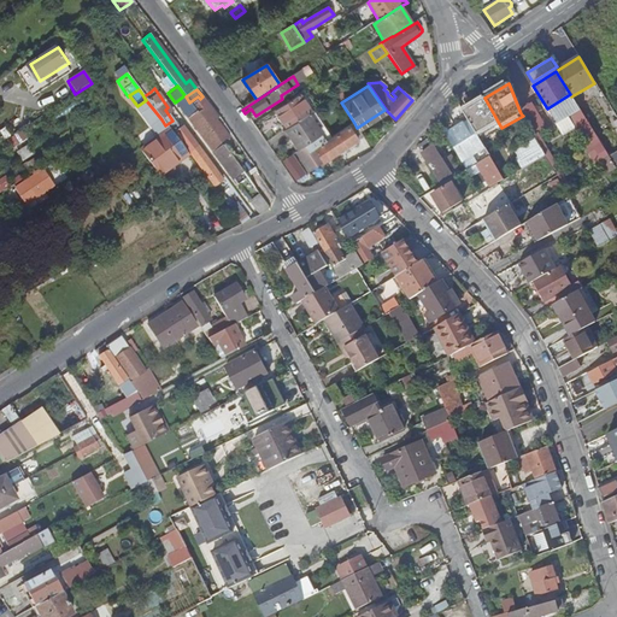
[(311,113),(301,99),(306,97),(304,94),(276,112),(288,130),(311,113)]
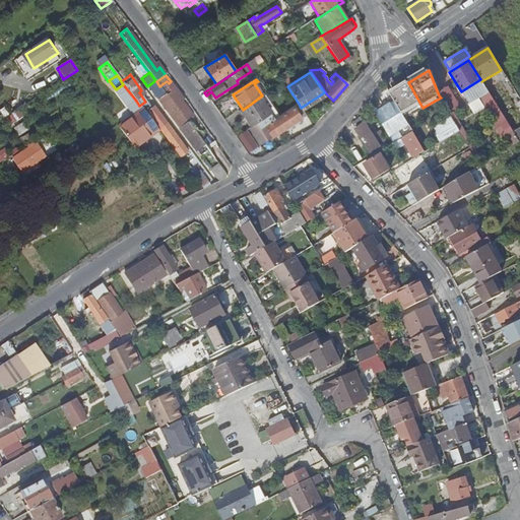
[(513,146),(519,142),(513,133),(480,79),(461,91),(469,105),(479,99),(495,123),(499,121),(513,146)]
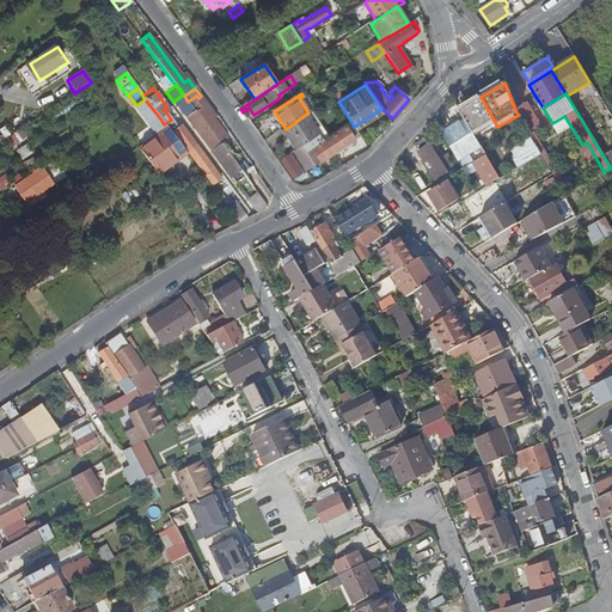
[(479,142),(500,129),(497,127),(481,97),(459,110),(465,120),(479,142)]
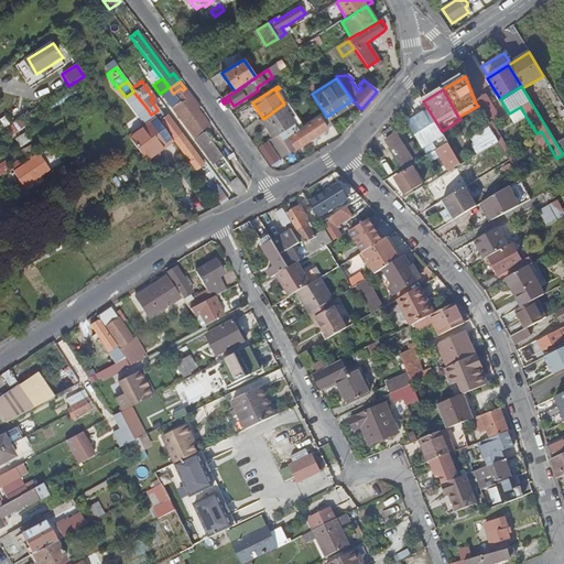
[(148,109),(133,91),(126,97),(123,99),(137,117),(148,109)]
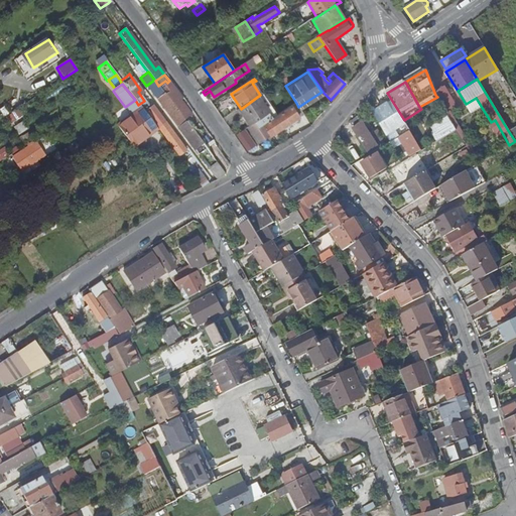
[(183,99),(177,91),(176,89),(166,96),(185,122),(192,117),(180,102),(183,100),(183,99)]
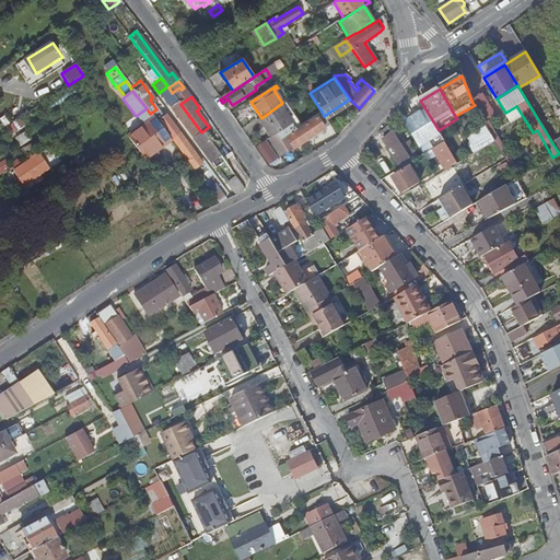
[(497,117),(485,96),(473,103),(475,105),(487,126),(468,137),(473,146),(470,146),(475,153),(496,141),(517,178),(521,175),(489,123),(497,117)]
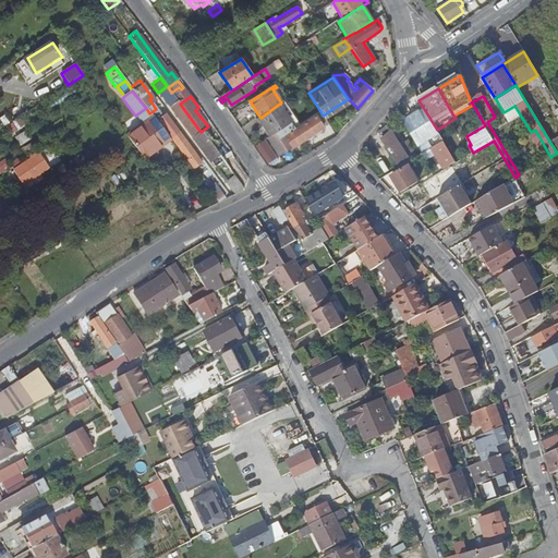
[(223,161),(201,132),(180,104),(174,97),(167,102),(190,133),(189,134),(207,158),(209,157),(216,167),(223,161)]
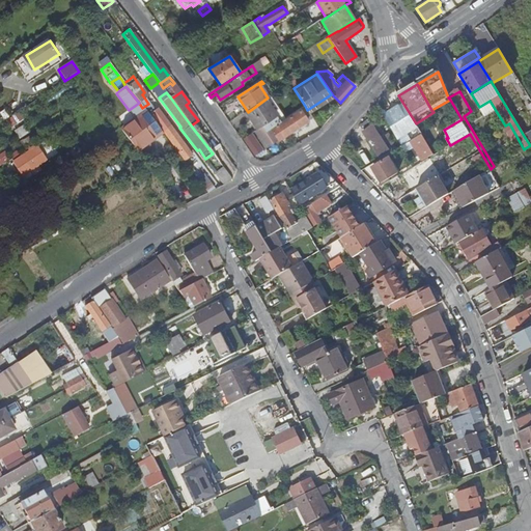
[(275,115),(270,106),(274,104),(277,102),(273,94),(268,98),(248,112),(246,113),(257,131),(277,117),(280,123),(285,120),(279,112),(275,115)]
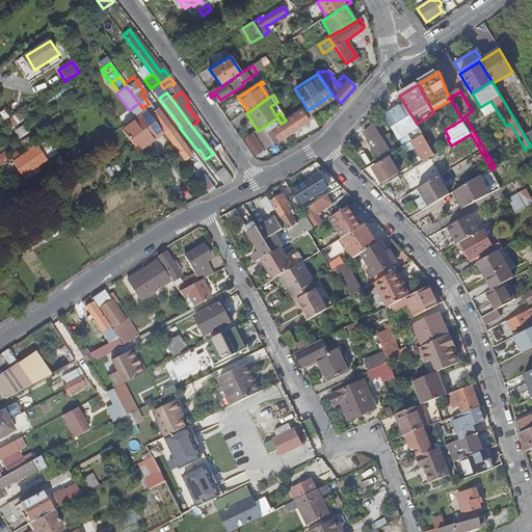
[(147,113),(142,108),(139,103),(129,110),(137,121),(147,113)]
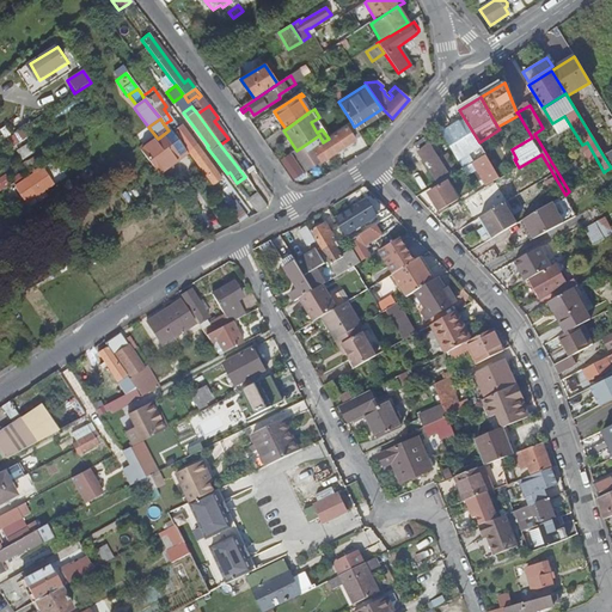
[(311,122),(317,133),(322,129),(316,120),(311,122)]
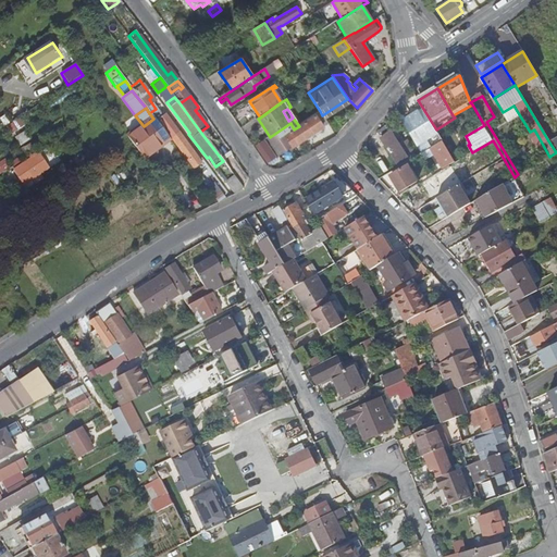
[(416,145),(436,132),(436,130),(423,109),(401,121),(416,145)]
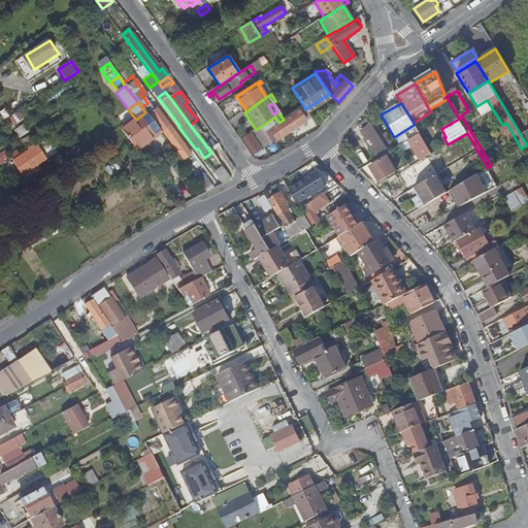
[(154,105),(145,110),(179,155),(188,149),(154,105)]
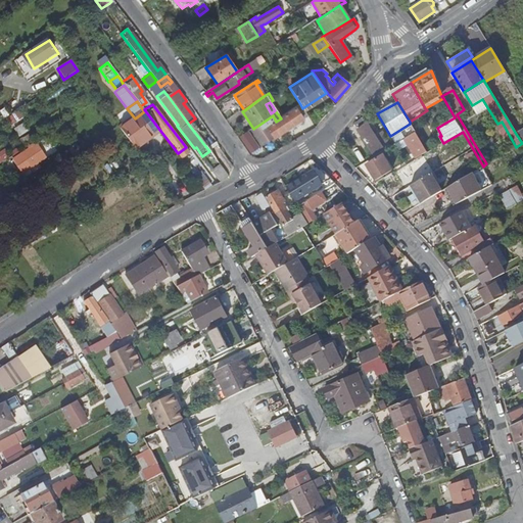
[(303,121),(295,108),(281,119),(276,122),(267,128),(274,141),(303,121)]
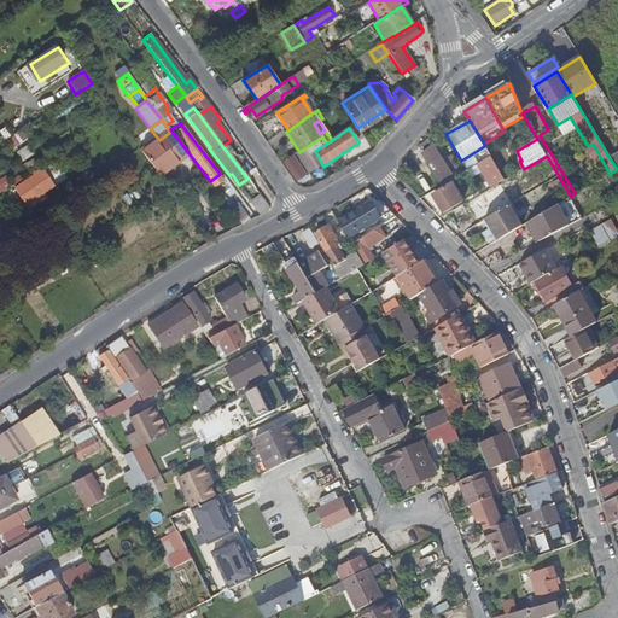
[(187,155),(170,132),(159,140),(143,152),(156,169),(159,175),(187,155)]
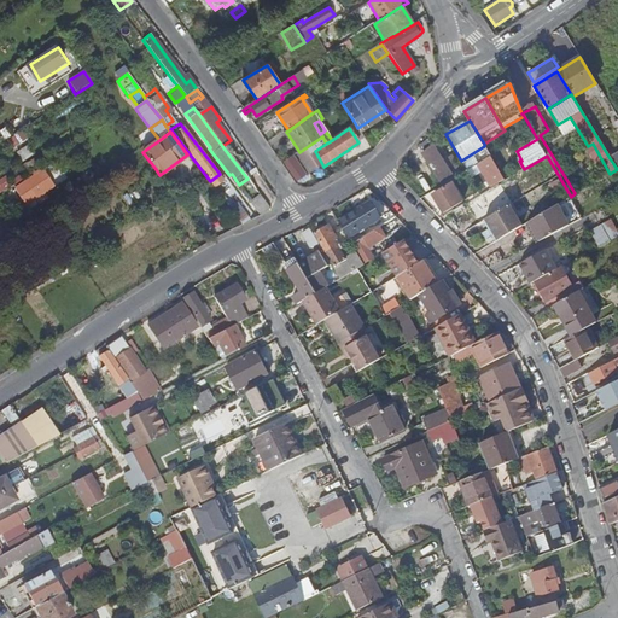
[(324,167),(315,151),(326,144),(322,136),(299,152),(303,157),(301,158),(307,167),(309,165),(313,170),(320,165),(322,169),(325,168),(324,167)]
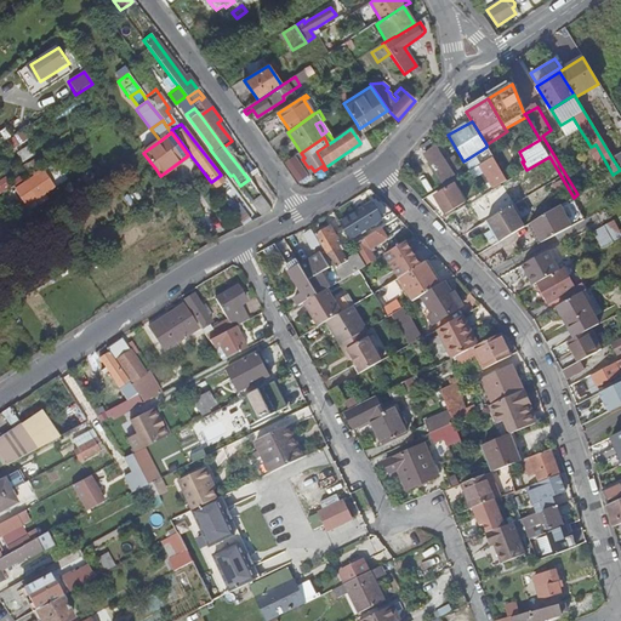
[(444,187),(462,176),(460,170),(461,169),(455,158),(445,163),(436,148),(431,142),(421,149),(436,171),(434,171),(444,187)]
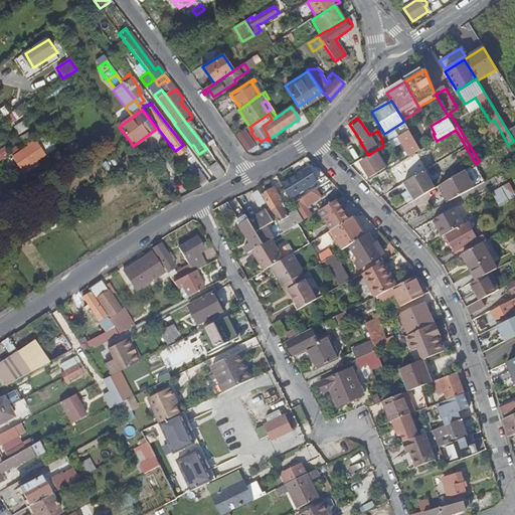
[(410,156),(420,150),(409,130),(398,137),(410,156)]
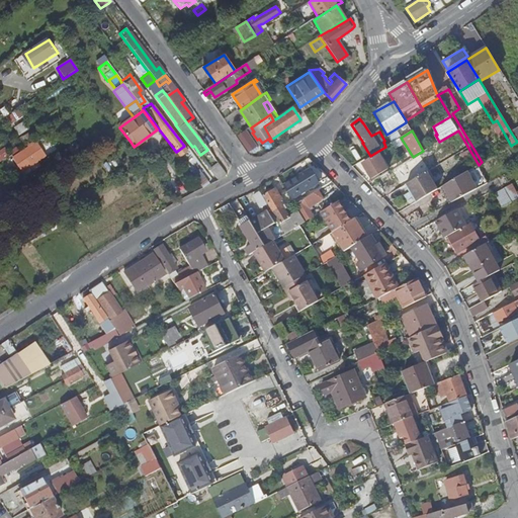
[(245,132),(236,138),(239,142),(247,154),(255,148),(245,132)]
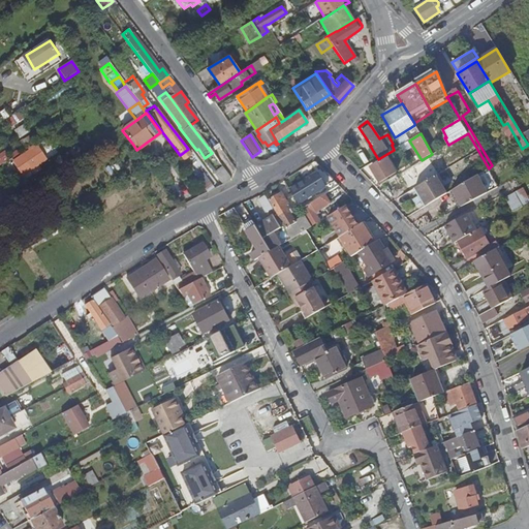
[(28,152),(16,160),(25,173),(37,164),(28,152)]
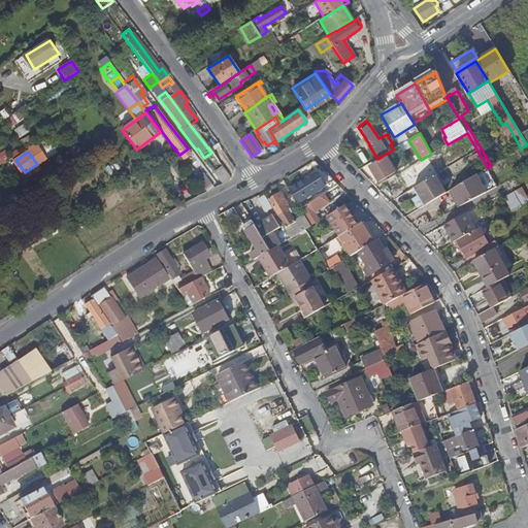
[(395,172),(386,157),(370,166),(380,182),(395,172)]
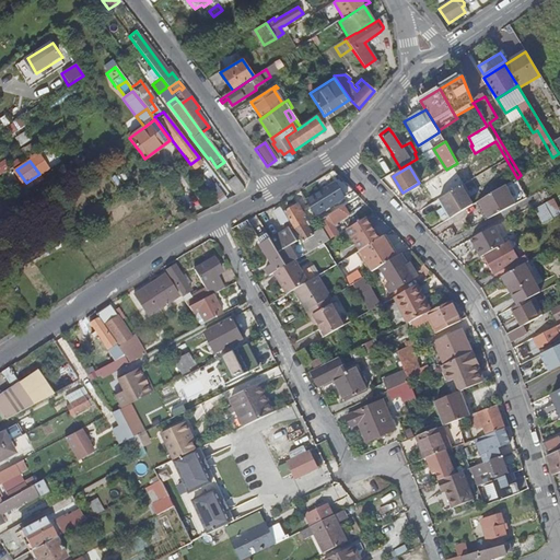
[(245,190),(235,177),(228,184),(236,195),(242,191),(245,190)]
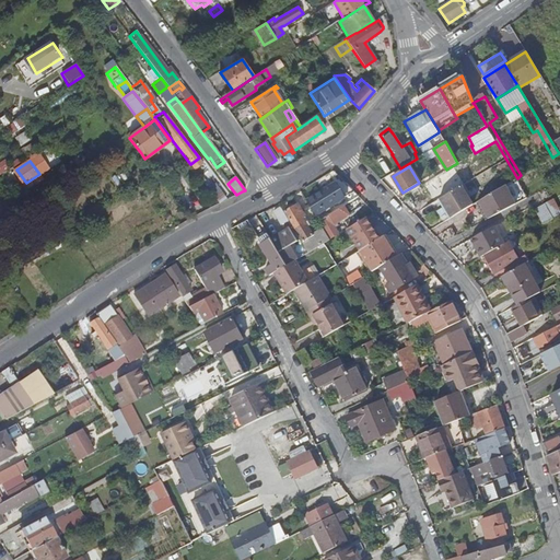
[(315,214),(353,191),(339,177),(336,179),(341,187),(338,188),(335,184),(307,200),(315,214)]
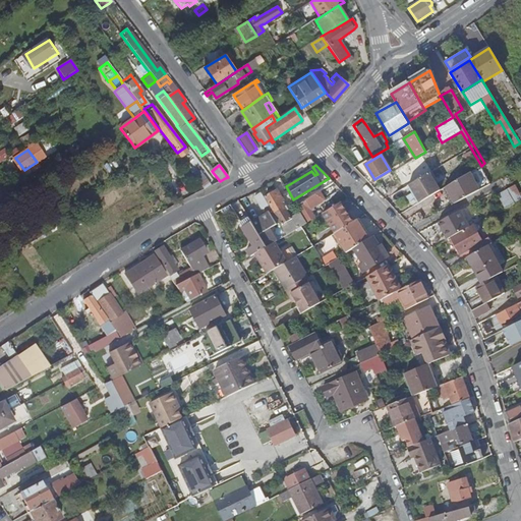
[(195,168),(189,173),(203,190),(209,185),(195,168)]
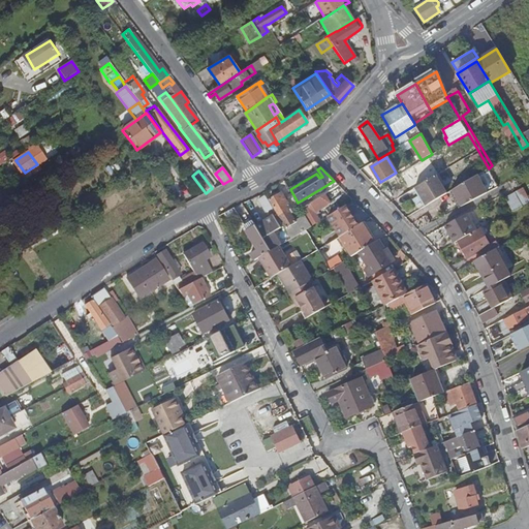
[(464,205),(487,192),(476,175),(452,190),(457,198),(459,197),(464,205)]
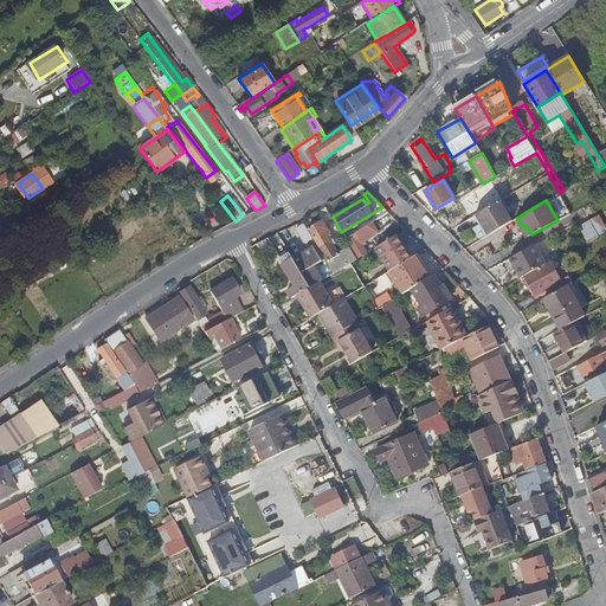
[(479,240),(511,221),(498,201),(476,214),(484,229),(482,230),(483,232),(476,236),(479,240)]
